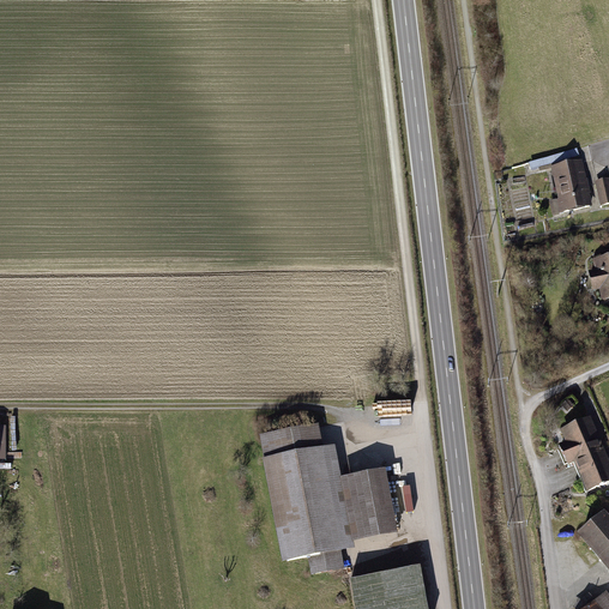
[(580,157),(549,164),(559,210),(590,204),(580,157)]
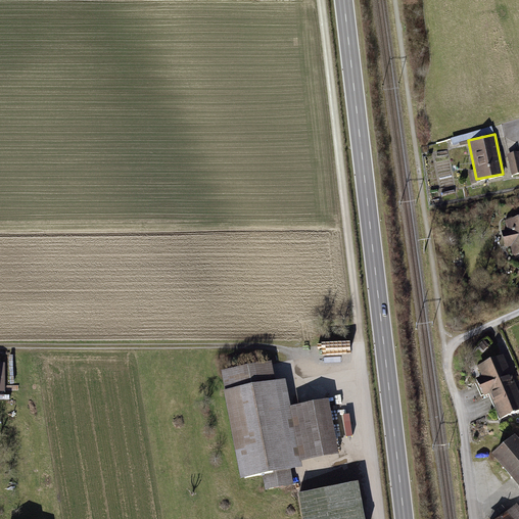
[(518,148),(504,152),(509,175),(518,172),(518,148)]
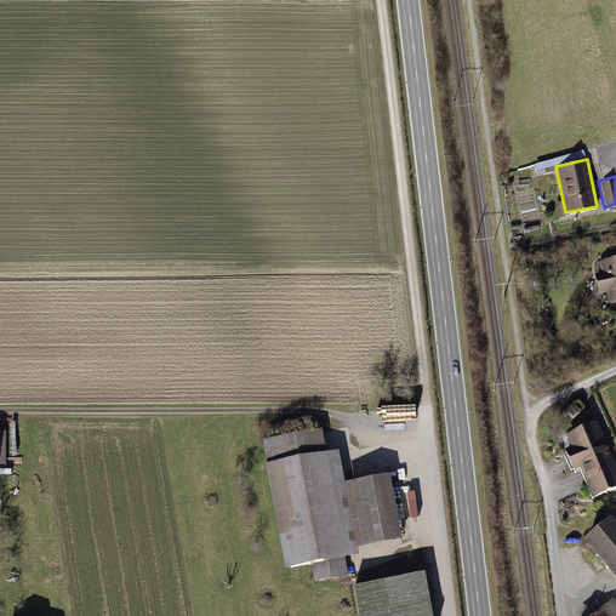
[(606,298),(615,296),(615,252),(598,256),(600,267),(594,268),(599,291),(604,290),(606,298)]
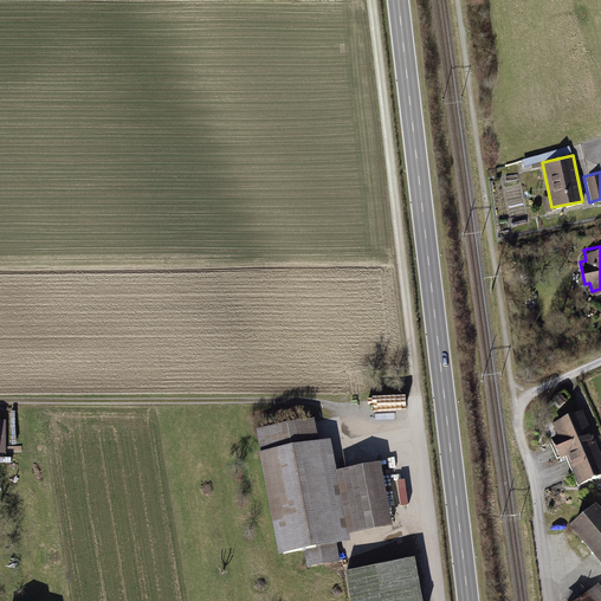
[(594,444),(582,407),(551,419),(559,435),(553,437),(561,457),(563,456),(594,444)]
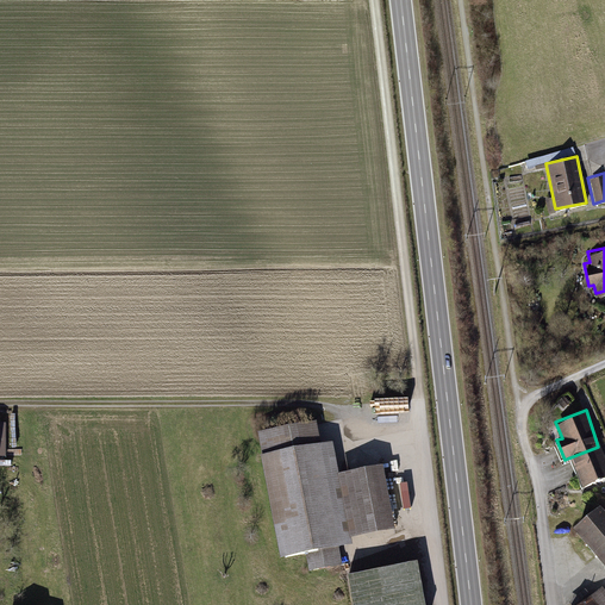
[(316,419),(257,430),(281,556),(305,553),(309,568),(342,562),(338,546),(354,543),(351,536),(397,526),(385,463),(338,473),(332,441),(320,443),(316,419)]
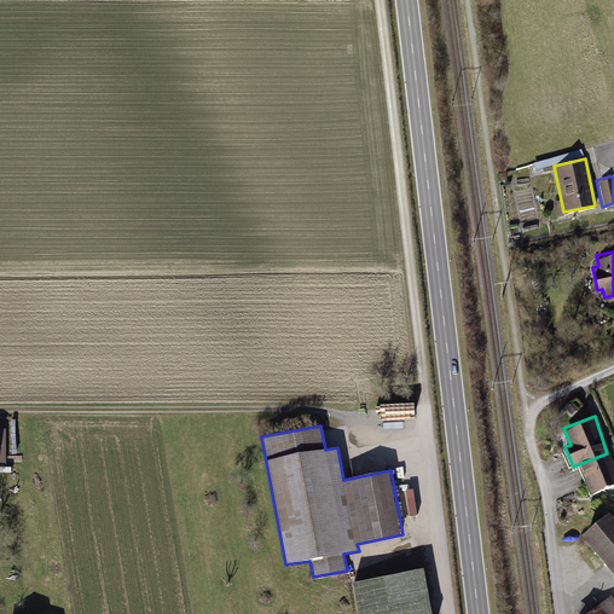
[(575,465),(586,494),(613,484),(613,469),(607,453),(575,465)]
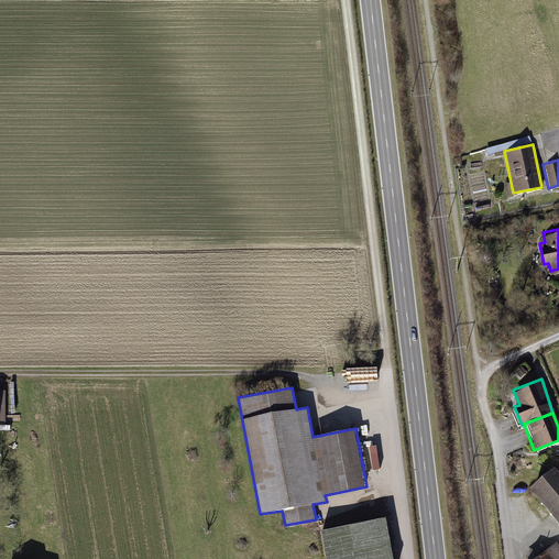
[(558,470),(558,469),(533,490),(558,521),(558,470)]
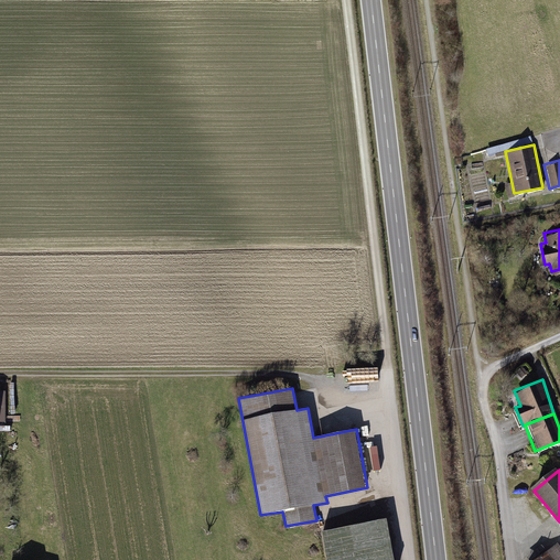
[(390,559),(384,519),(319,531),(323,559),(390,559)]
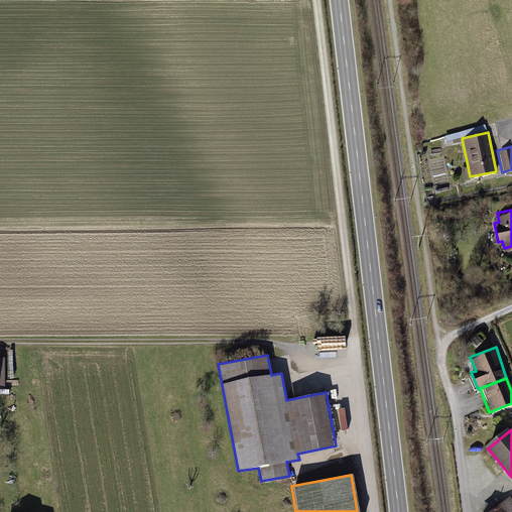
[(511,511),(511,502),(507,497),(489,511),(511,511)]
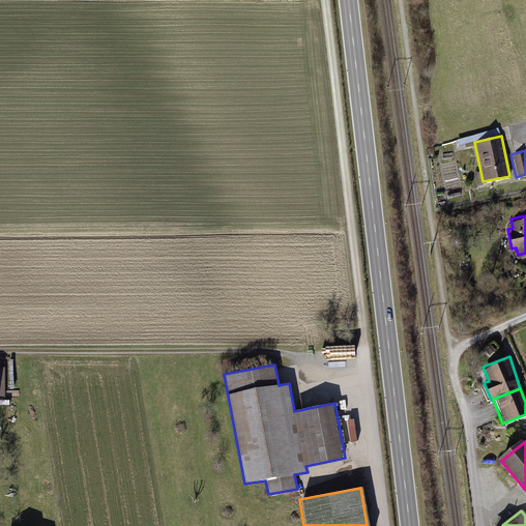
All buildings are outlined.
